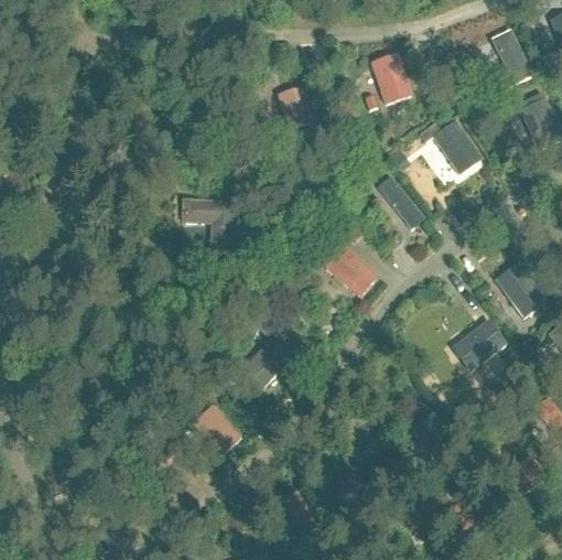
[(561,14),(549,20),(561,54),(561,14)]
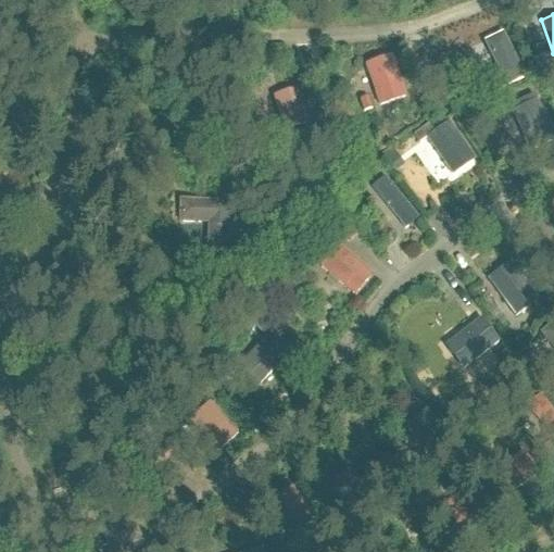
[(500,29),(482,38),(494,65),(485,71),(493,88),(520,74),(500,29)]
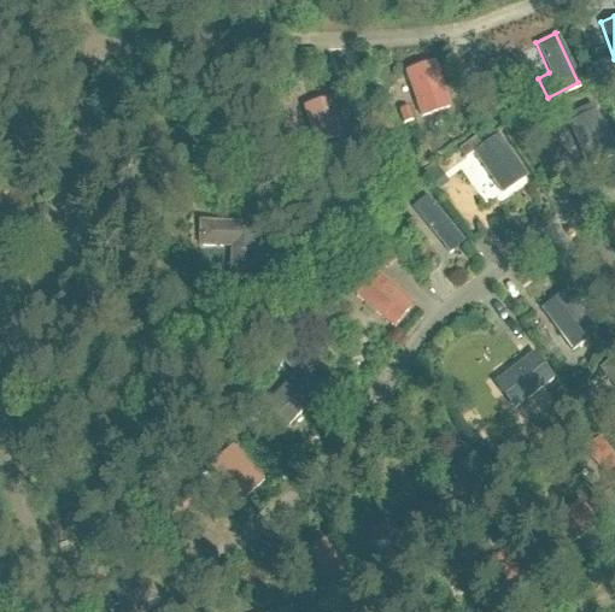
[(452,101),(437,57),(408,66),(423,111),(452,101)]
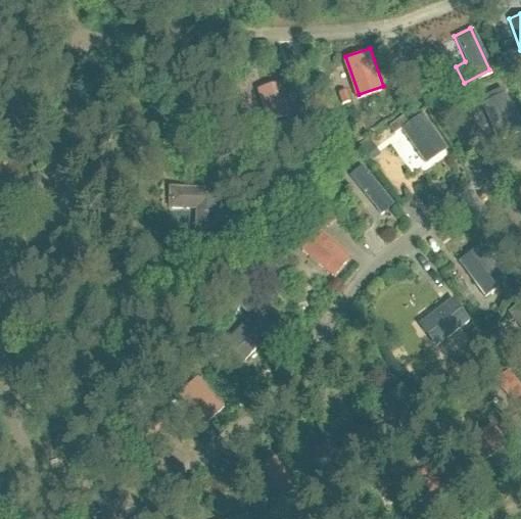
[(512,68),(508,58),(495,62),(499,74),(512,68)]
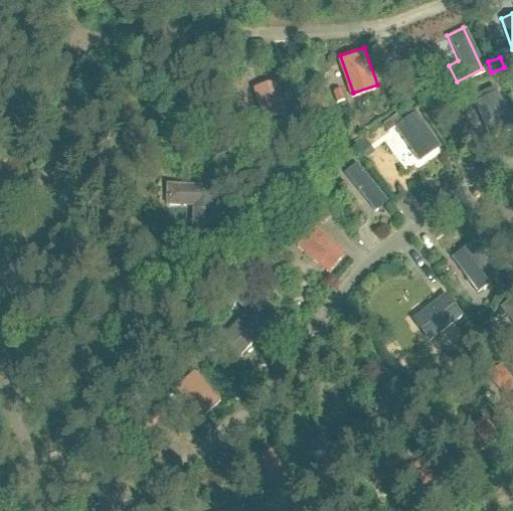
[(287,109),(278,76),(253,83),(263,116),(287,109)]
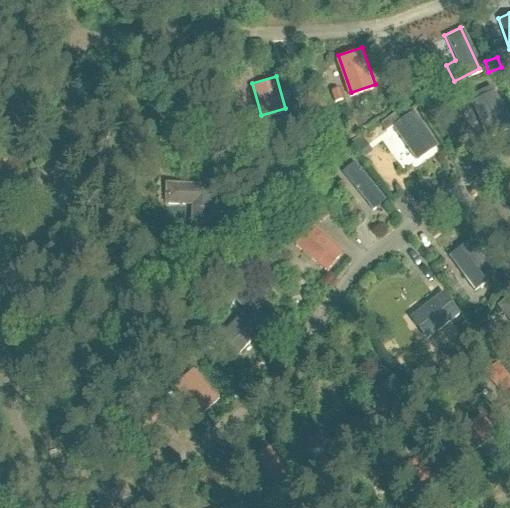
[(339,98),(335,87),(327,89),(331,101),(339,98)]
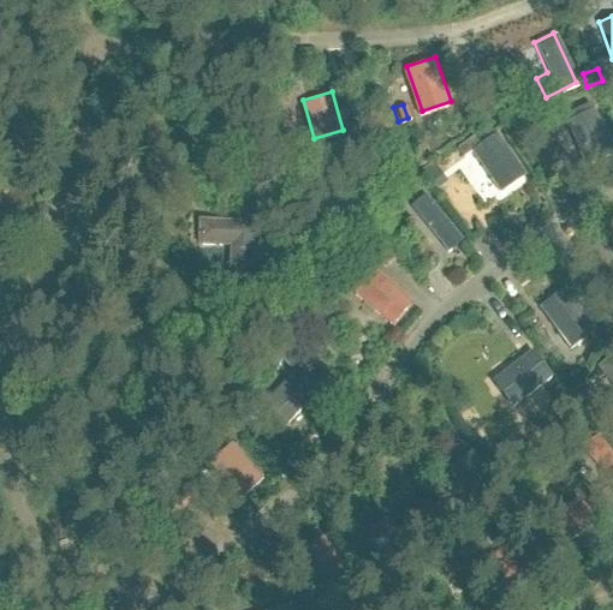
[(590,107),(564,120),(585,165),(612,151),(590,107)]
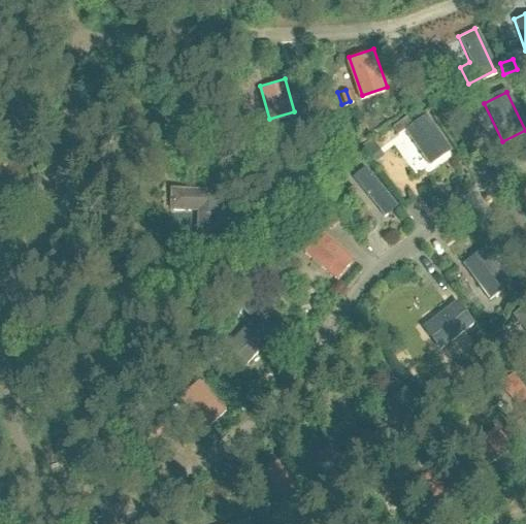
[(422,113),(401,128),(426,163),(447,148),(422,113)]
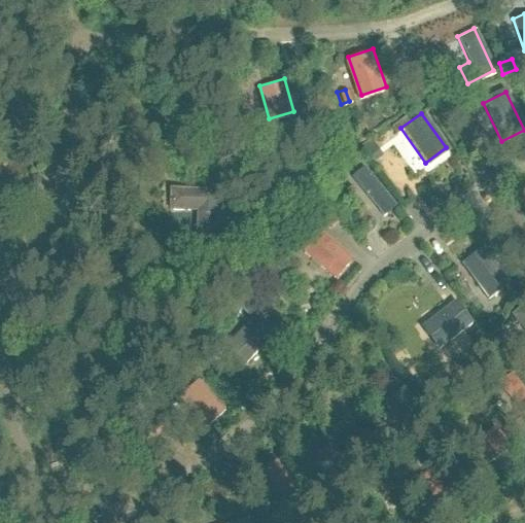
[(291,117),(277,121),(281,134),(295,130),(291,117)]
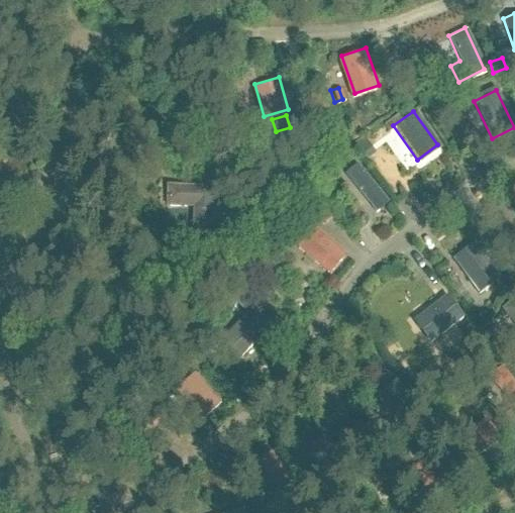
[(364,158),(374,150),(363,135),(352,142),(364,158)]
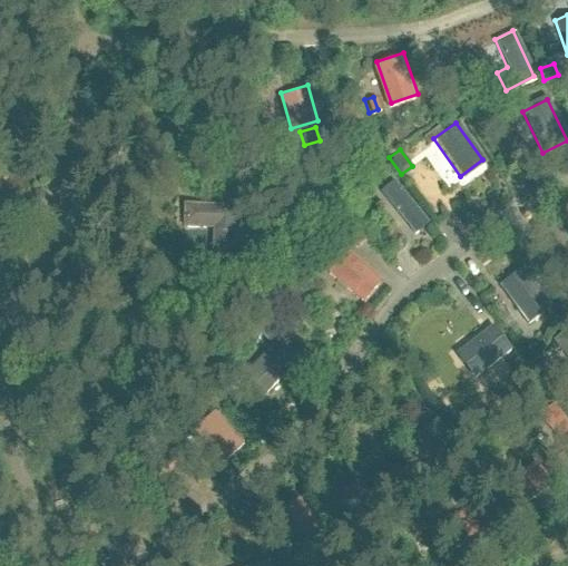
[(382,159),(374,150),(359,164),(366,173),(382,159)]
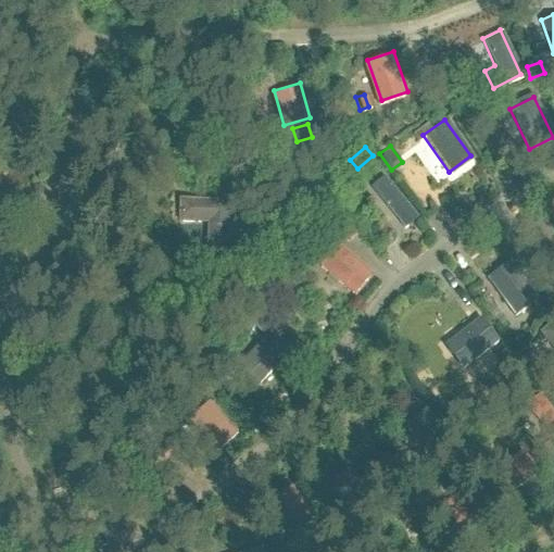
[(420,214),(389,171),(374,182),(405,225),(420,214)]
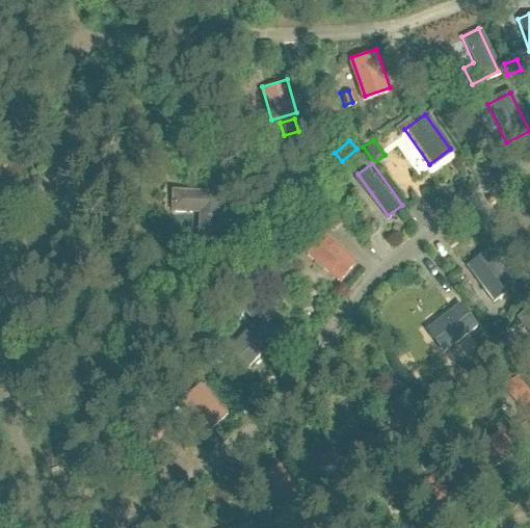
[(171,209),(199,210),(197,234),(220,235),(221,187),(173,186),(171,209)]
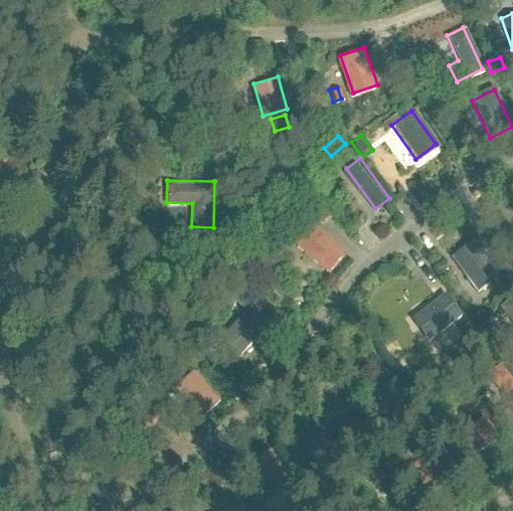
[(320,222),(329,211),(322,205),(313,216),(320,222)]
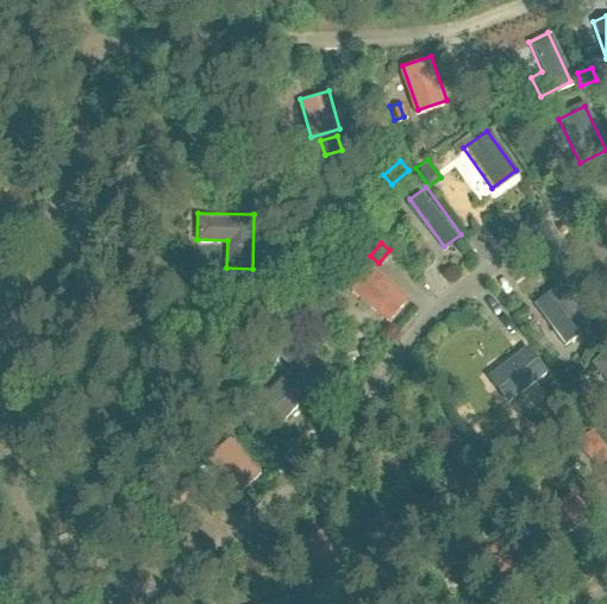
[(350,287),(389,320),(410,297),(370,263),(350,287)]
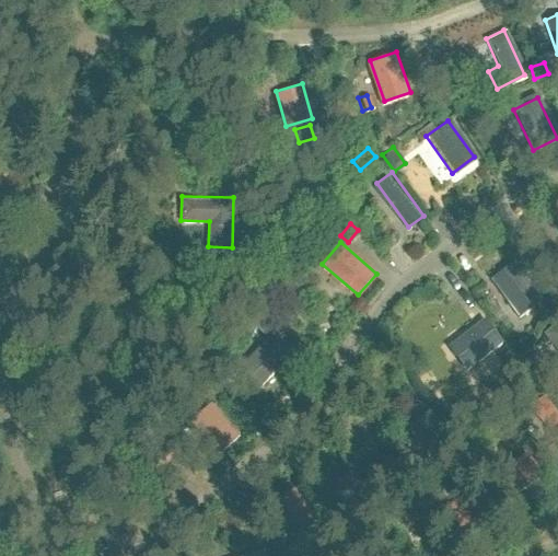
[(542,299),(512,261),(491,277),(520,315),(542,299)]
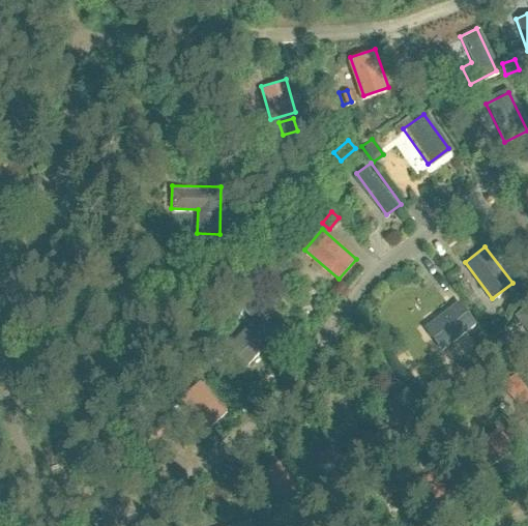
[(237,307),(246,316),(258,305),(248,295),(237,307)]
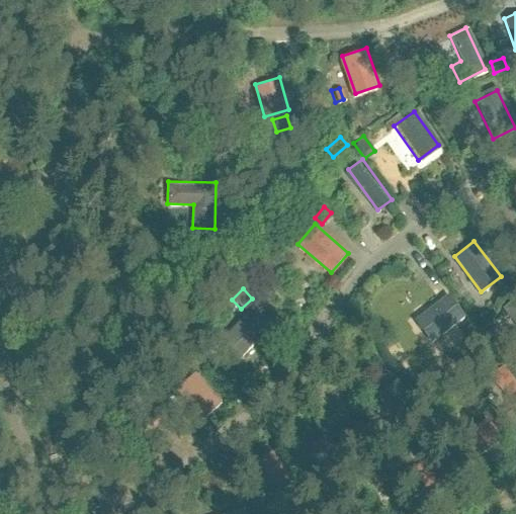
[(415,318),(432,340),(466,314),(450,291),(415,318)]
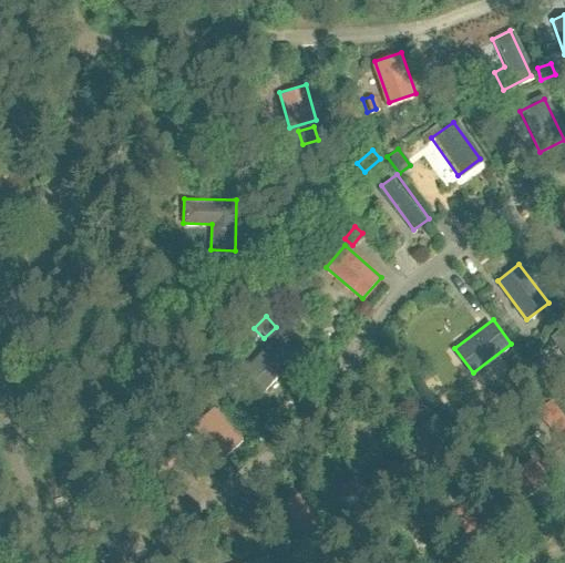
[(564,329),(563,327),(548,338),(564,357),(564,329)]
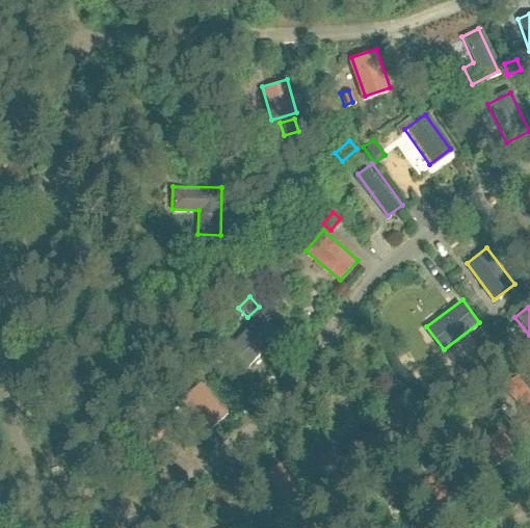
[(223,349),(243,368),(276,335),(257,315),(223,349)]
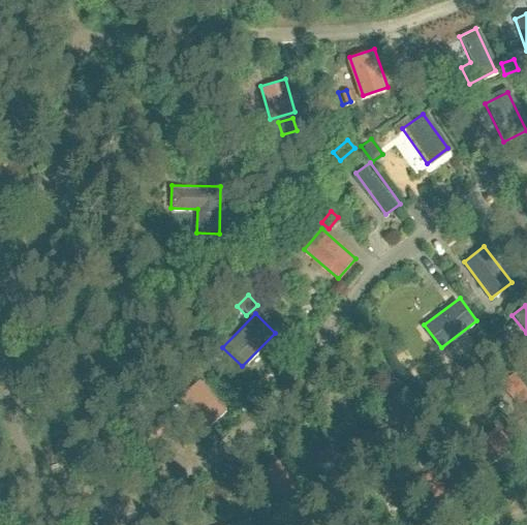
[(502,331),(494,337),(501,346),(509,340),(502,331)]
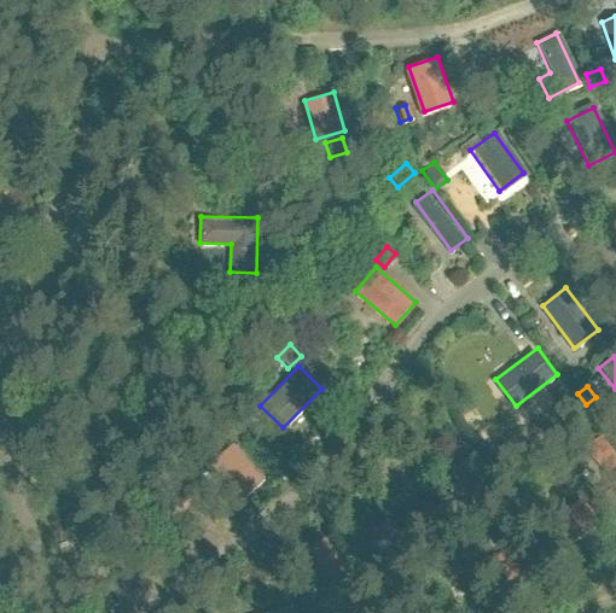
[(615,459),(596,436),(581,448),(612,485),(615,482),(615,459)]
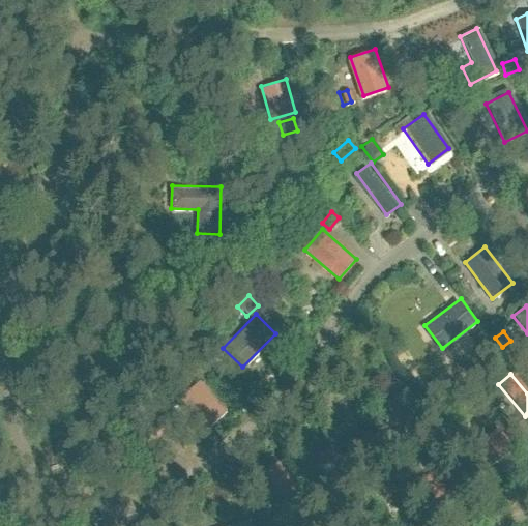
[(227,410),(200,379),(179,397),(206,428),(227,410)]
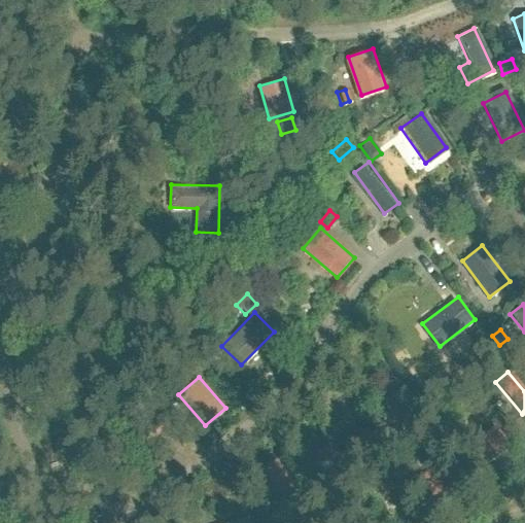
[(54,451),(63,451),(62,438),(54,438),(54,451)]
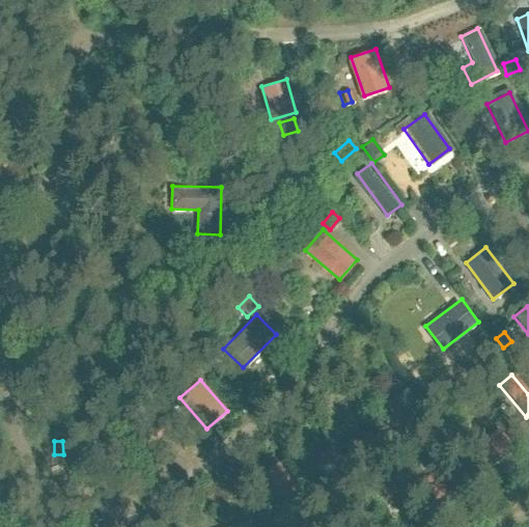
[(334,444),(313,458),(335,489),(356,474),(334,444)]
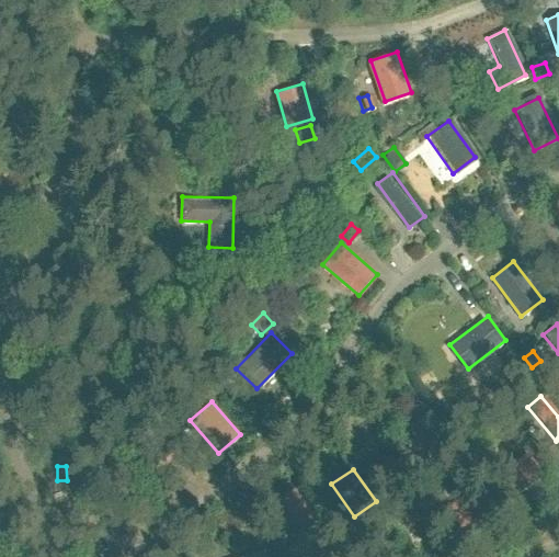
[(296,498),(283,508),(315,552),(328,542),(296,498)]
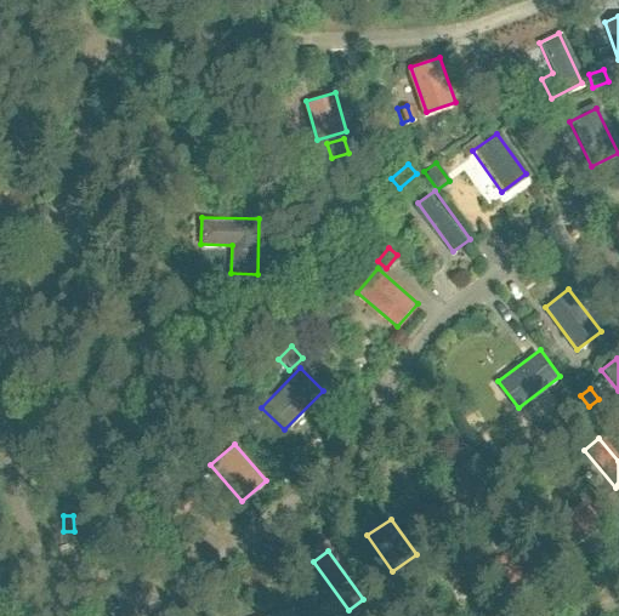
[(489,581),(482,571),(470,581),(477,591),(489,581)]
